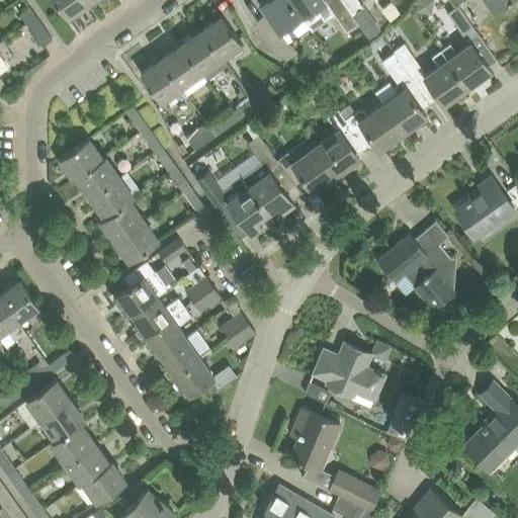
[(87,2),(86,0),(55,0),(67,16),(87,2)]
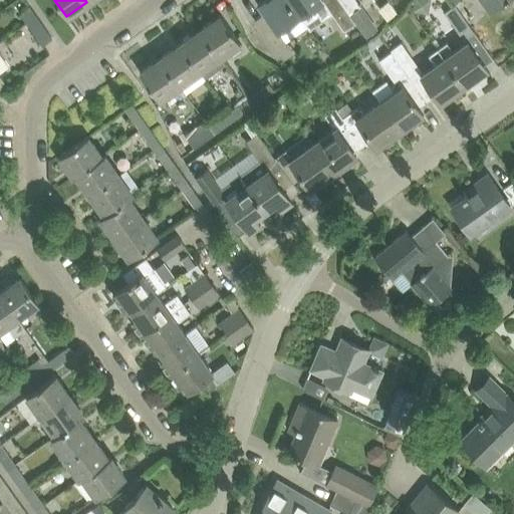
[(288,42),(286,43),(277,30),(299,14),(289,0),(260,0),(257,3),(264,13),(254,19),(277,52),(282,59),(294,51),(288,42)]
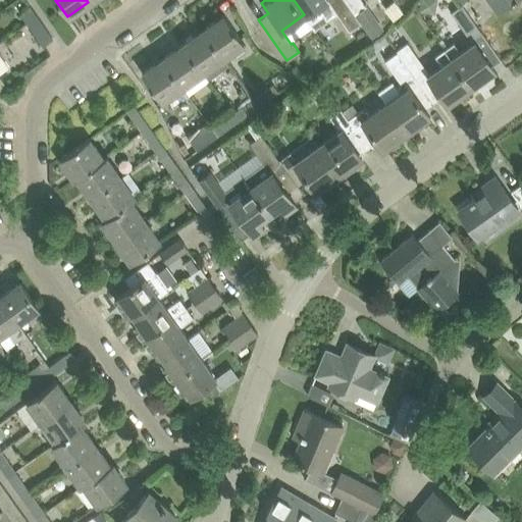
[(360,22),(354,12),(344,0),(294,0),(304,14),(315,29),(336,13),(349,31),(360,22)]
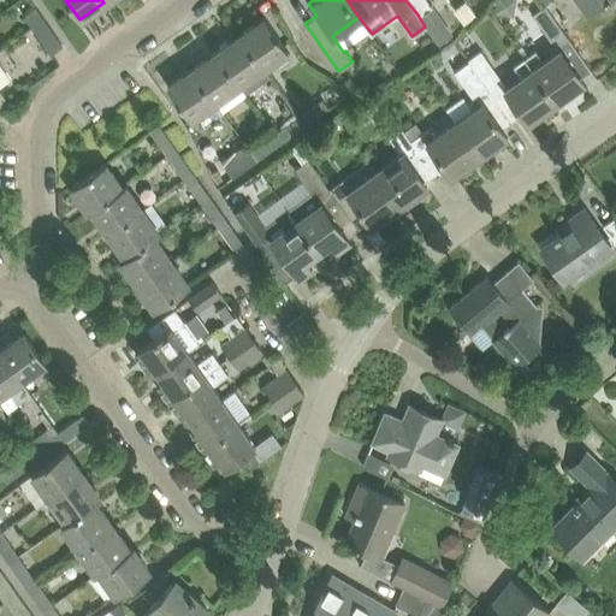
[(406,0),(418,15),(430,6),(425,0),(406,0)]
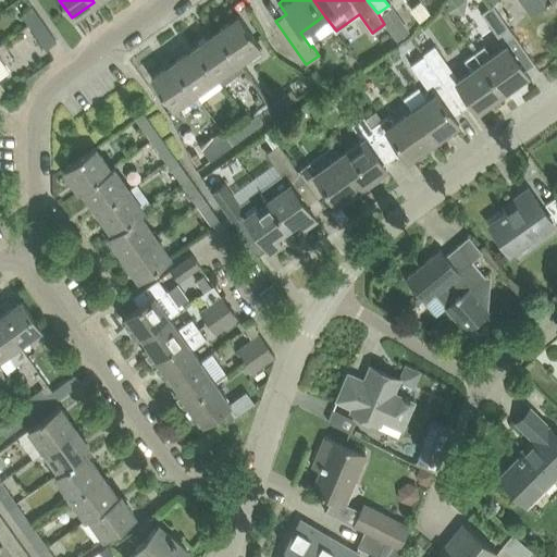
[(502,42),(512,35),(491,5),(481,13),(502,42)]
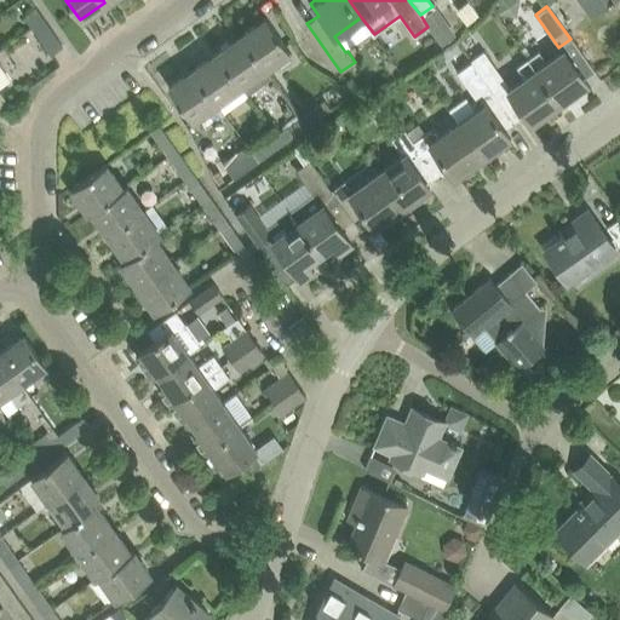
[(24,16),(33,27),(44,19),(36,9),(24,16)]
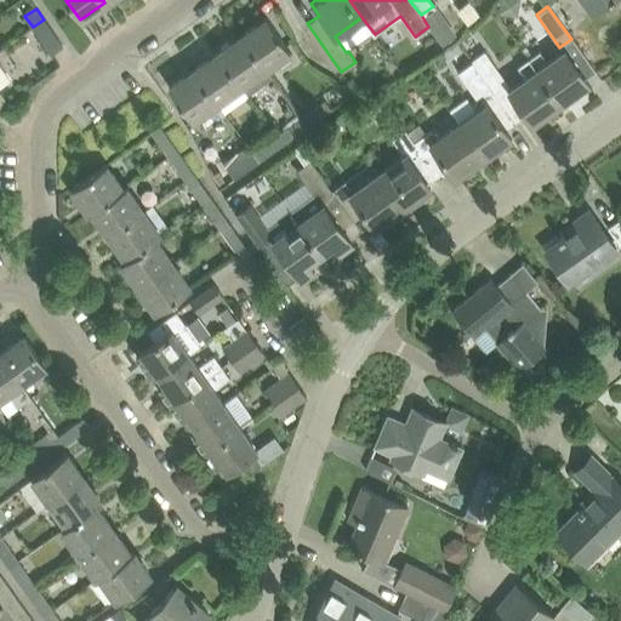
[(241,35),(266,68),(290,50),(267,17),(241,35)]
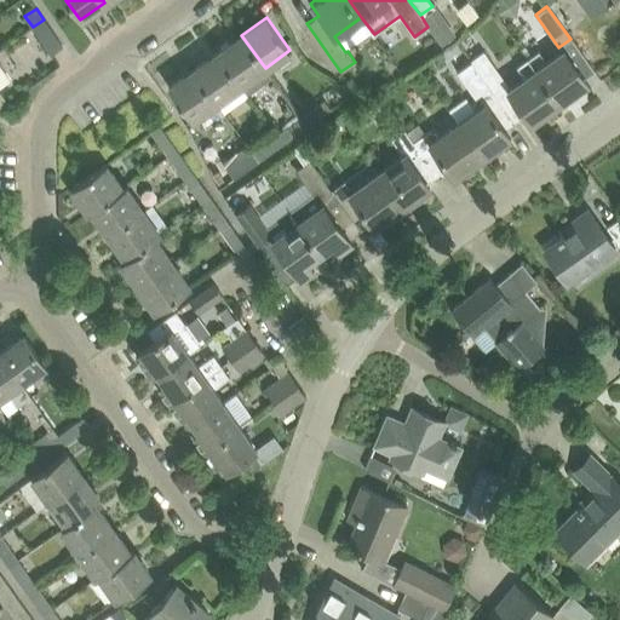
[(62,45),(44,19),(33,27),(50,52),(62,45)]
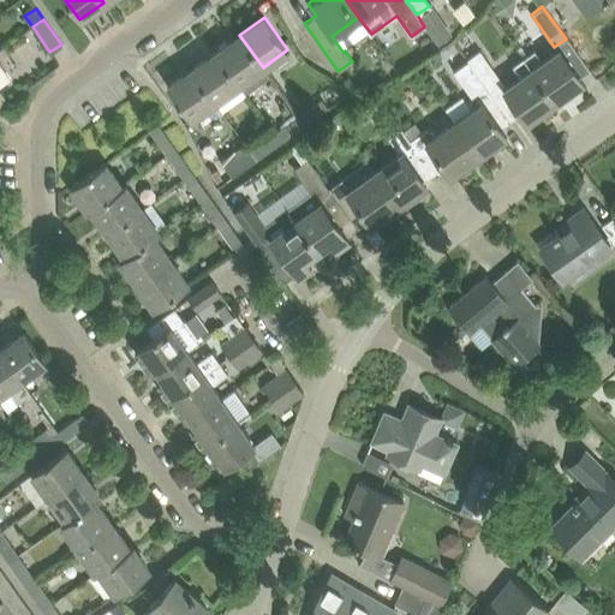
[(238,84),(263,67),(239,35),(215,52),(238,84)]
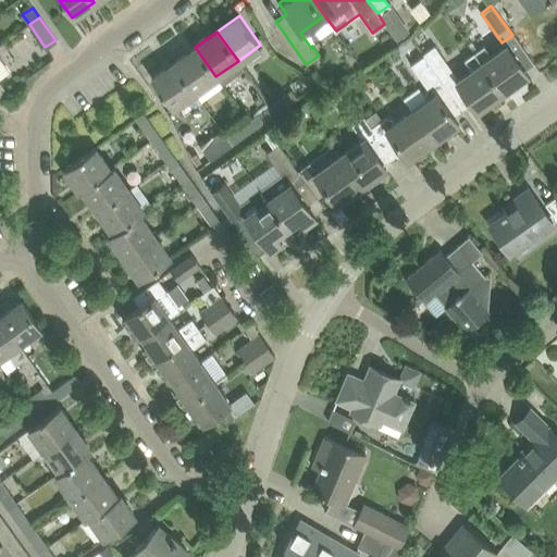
[(24,59),(35,52),(26,37),(15,45),(24,59)]
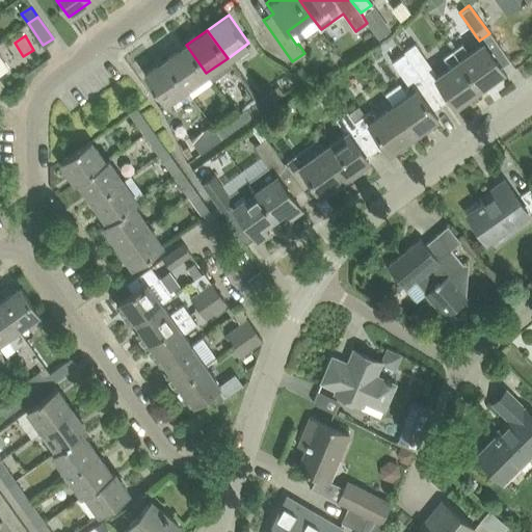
[(434,73),(414,43),(408,47),(404,50),(405,52),(420,74),(424,80),(434,73)]
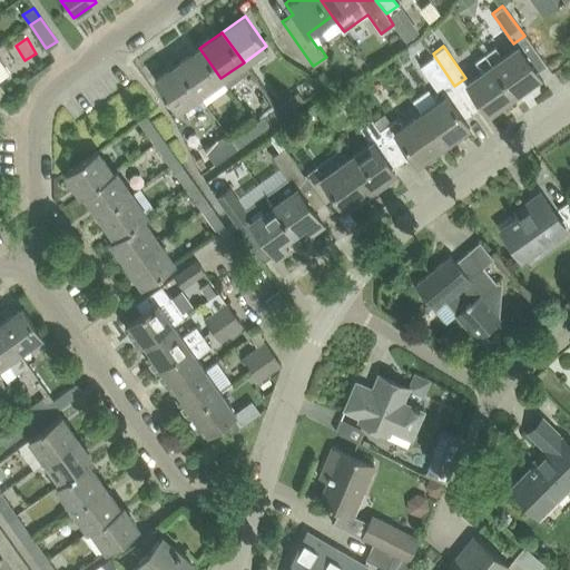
[(484,53),(513,94),(539,76),(518,46),(502,58),(494,47),(484,53)]
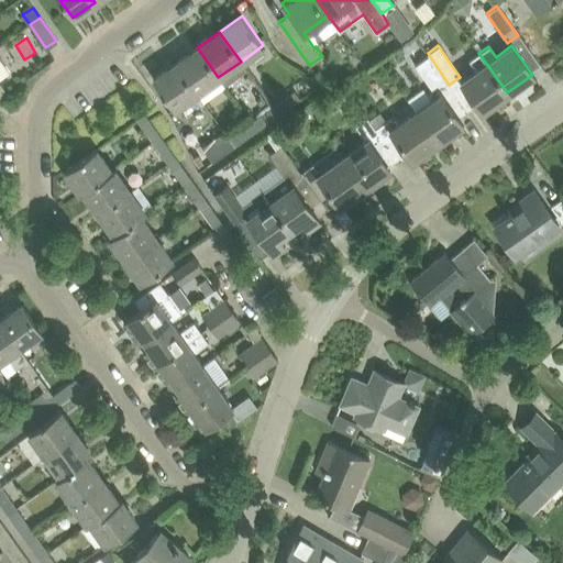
[(175,63),(196,92),(218,77),(197,47),(175,63)]
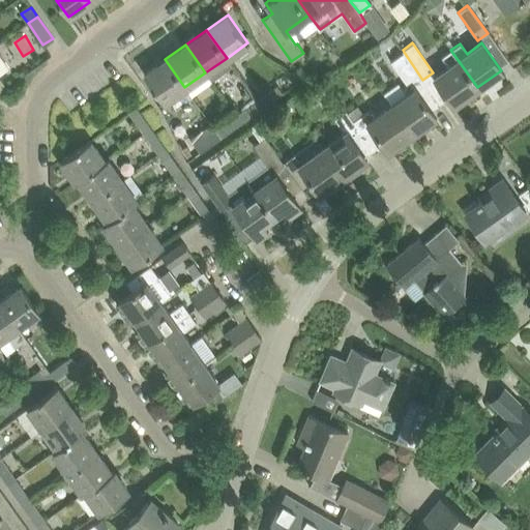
[(477,87),(450,50),(441,56),(448,66),(435,77),(453,105),(477,87)]
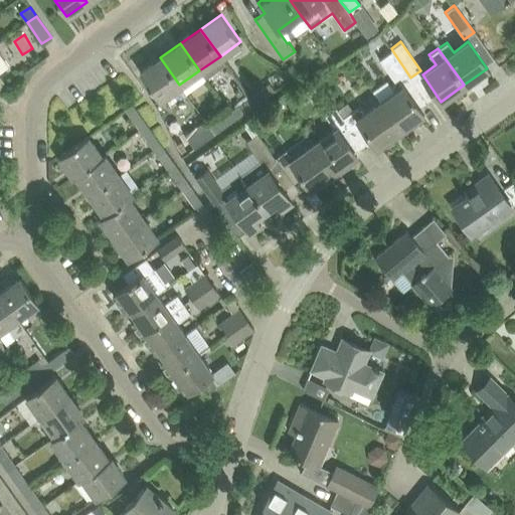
[(380,103),(399,130),(422,114),(418,108),(427,102),(406,71),(392,50),(379,59),(394,80),(389,84),(394,92),(380,103)]
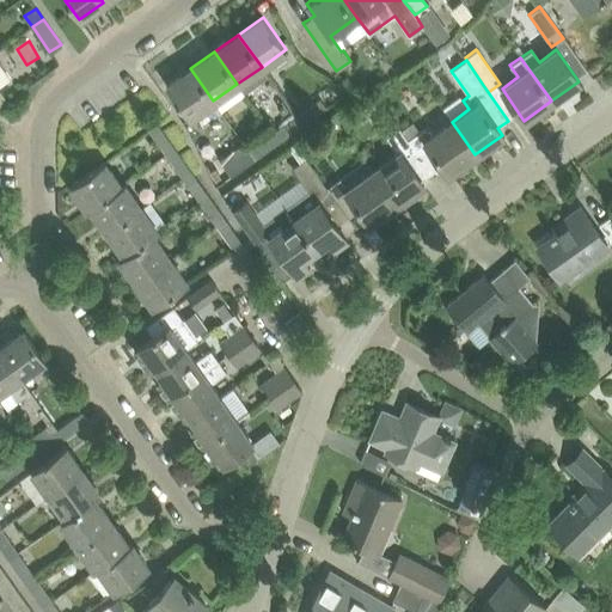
[(0,63),(0,105),(6,102),(0,92),(0,86),(11,80),(0,63)]
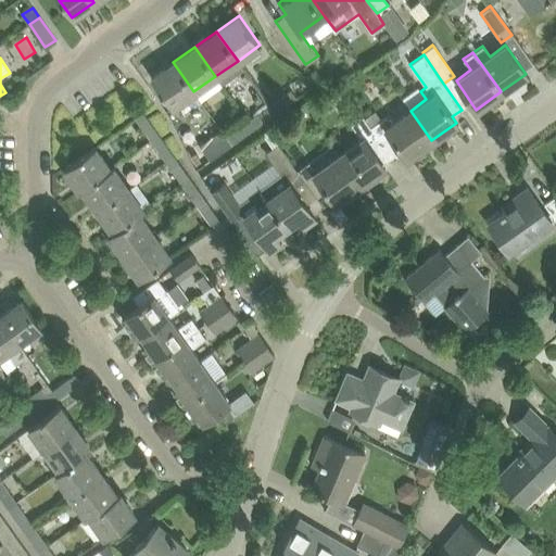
[(151,78),(164,96),(172,108),(193,91),(173,62),(151,78)]
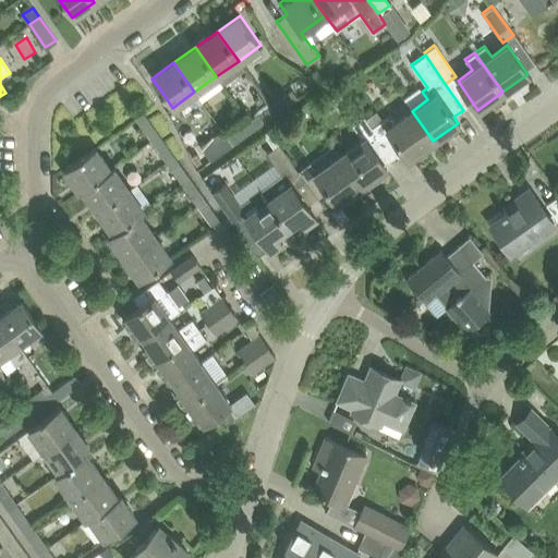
[(335,84),(331,76),(322,79),(326,88),(335,84)]
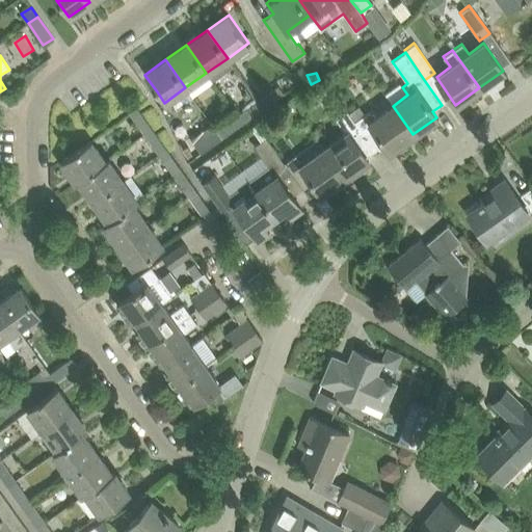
[(258,101),(263,108),(283,94),(277,86),(258,101)]
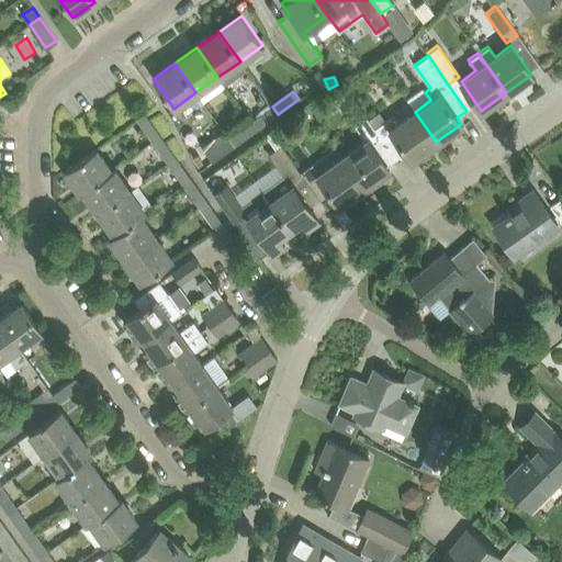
[(249,122),(256,130),(278,114),(272,107),(249,122)]
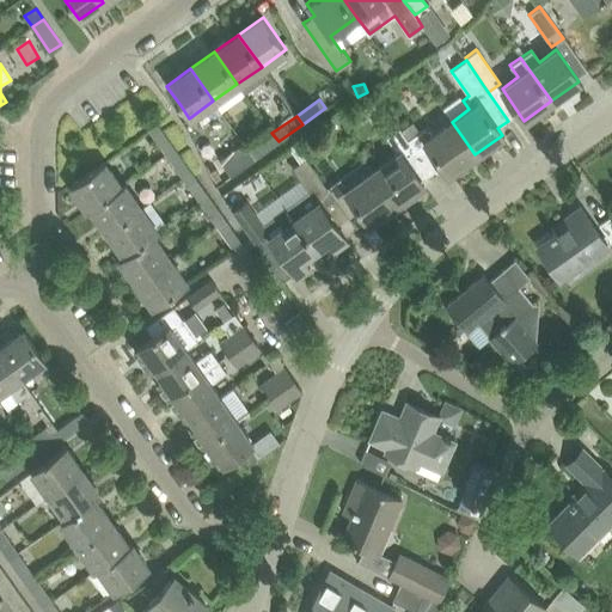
[(448,175),(475,154),(452,122),(433,134),(427,126),(407,140),(414,150),(424,141),(448,175)]
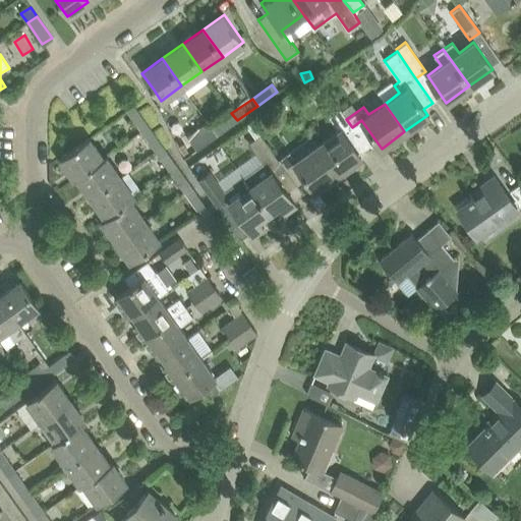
[(125,111),(140,132),(148,127),(132,105),(125,111)]
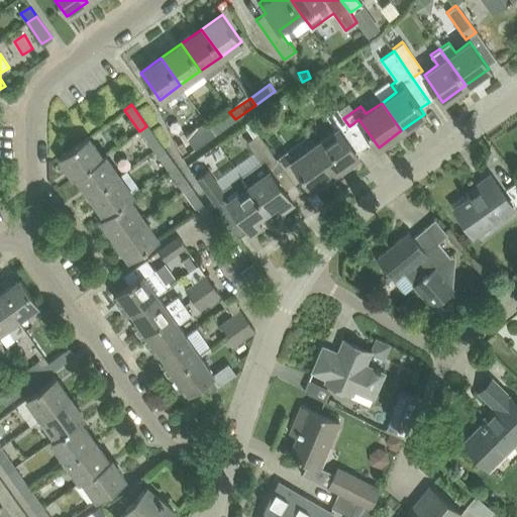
[(360,141),(349,126),(343,118),(337,108),(326,116),(336,129),(314,145),(334,174),(357,157),(351,147),(360,141)]
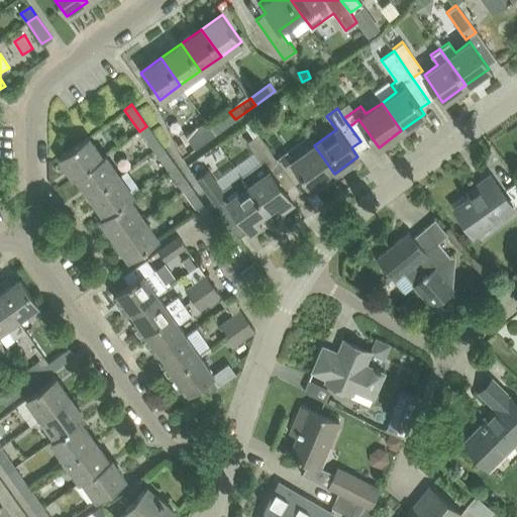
[(209,126),(214,133),(235,119),(229,112),(209,126)]
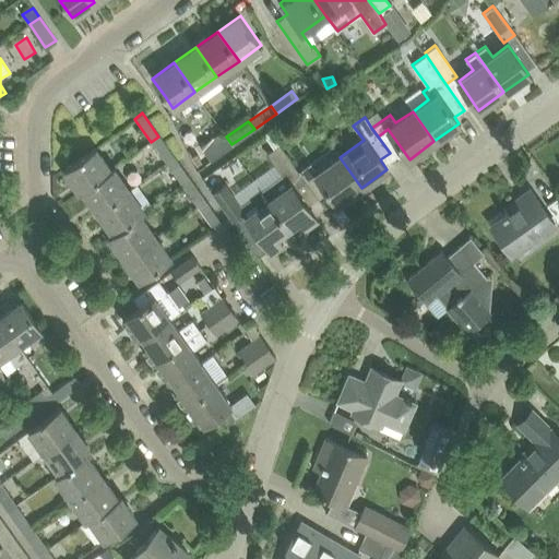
[(200,146),(210,161),(232,144),(226,137),(222,131),(200,146)]
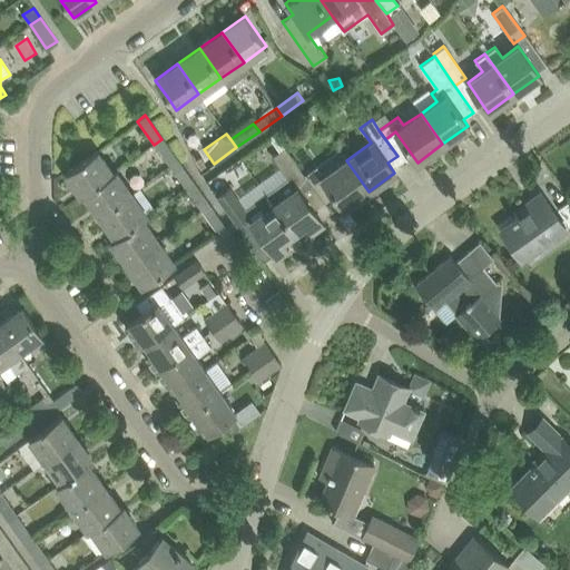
[(154,145),(169,166),(177,160),(161,139),(154,145)]
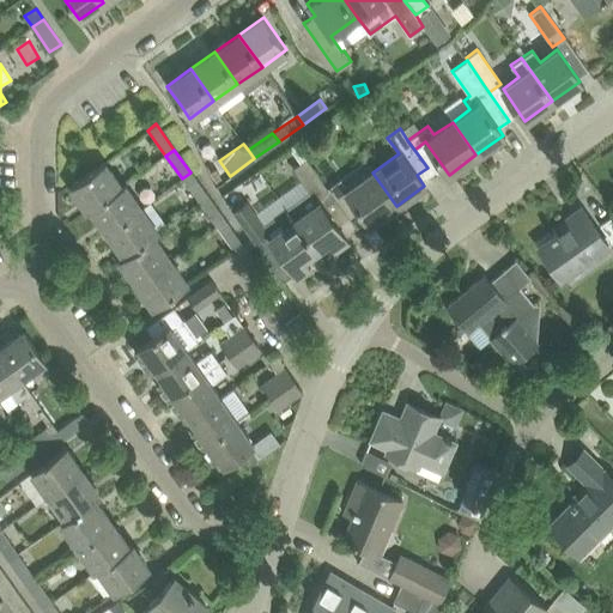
[(307,158),(292,168),(309,192),(315,200),(317,198),(328,189),(327,188),(307,158)]
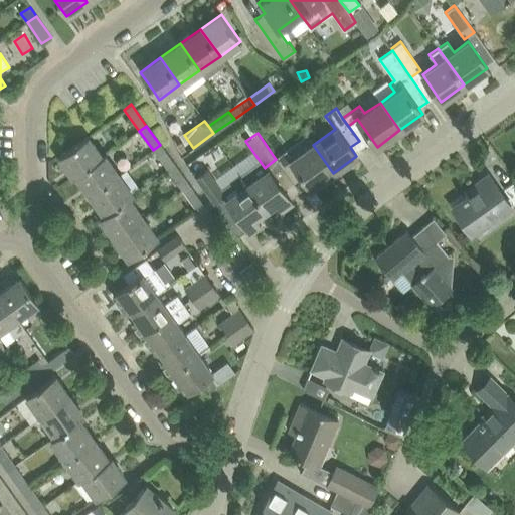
[(73,177),(76,175),(105,155),(104,154),(101,156),(87,136),(58,156),(73,177)]
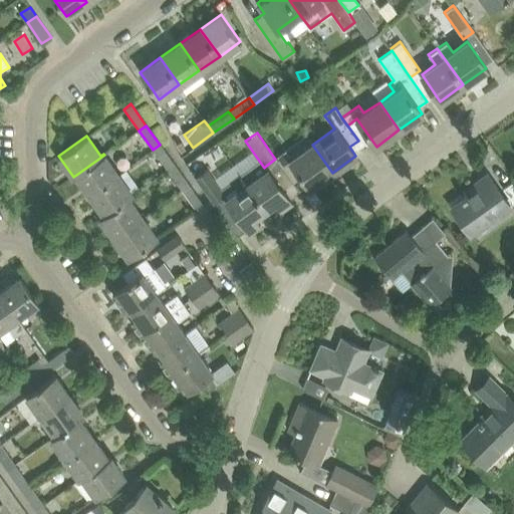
[(181,156),(190,150),(179,136),(173,140),(181,156)]
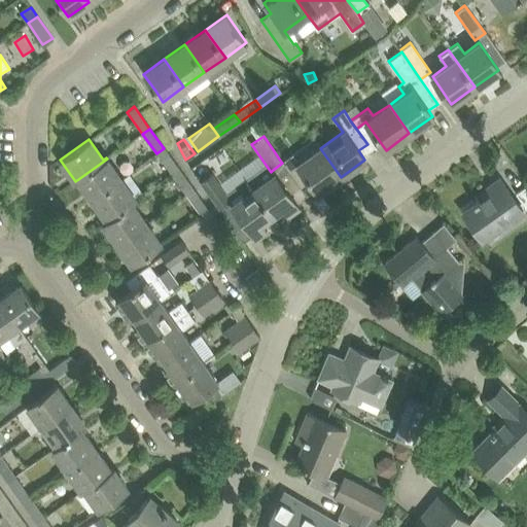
[(156,153),(171,173),(178,168),(164,148),(156,153)]
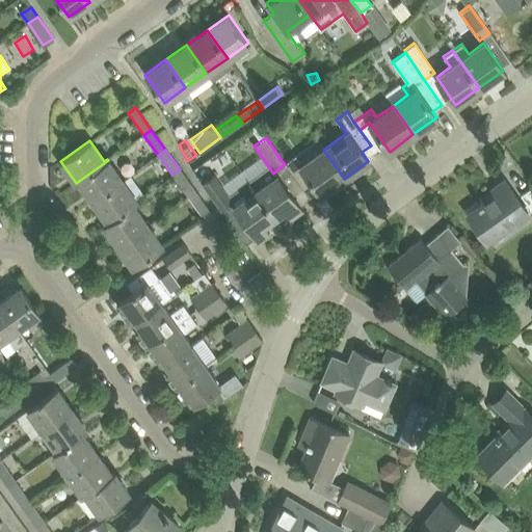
[(321,194),(344,179),(323,150),(301,165),(294,155),(284,163),(285,164),(309,197),(318,190),(321,194)]
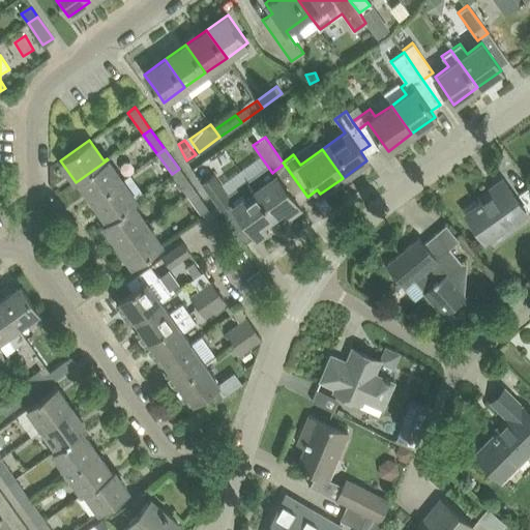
[(92,201),(122,180),(108,159),(79,180),(92,201)]
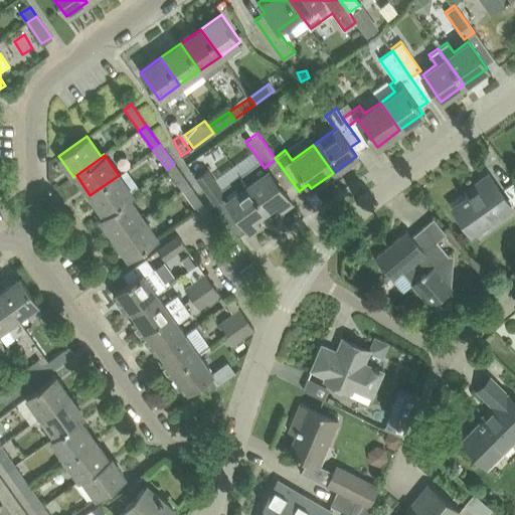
[(281,210),(292,202),(269,170),(267,166),(265,168),(260,161),(240,175),(266,210),(276,202),(281,210)]
